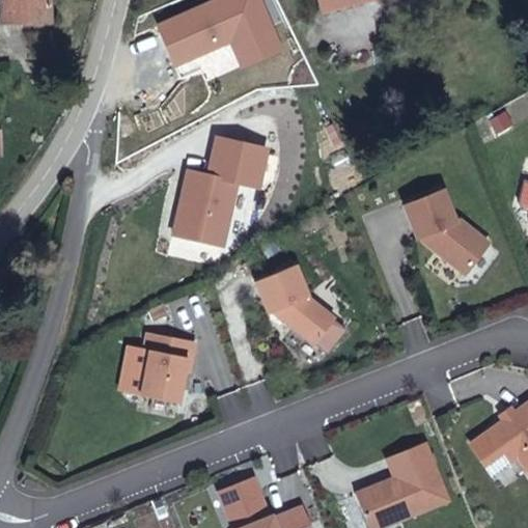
[(2,0),(3,18),(50,17),(49,0),(2,0)]
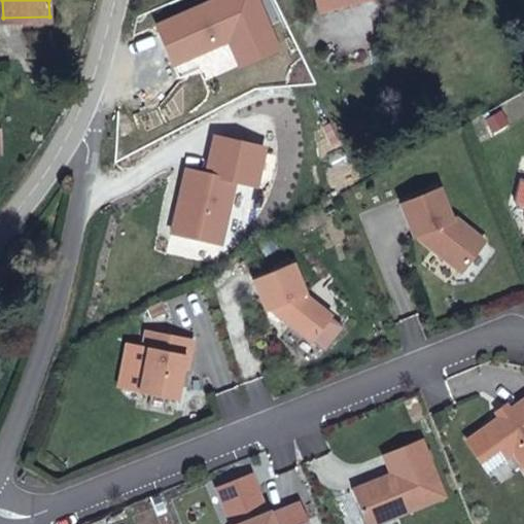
[(213,0),(161,26),(180,73),(235,50),(243,65),(281,48),(256,0),(213,0)]
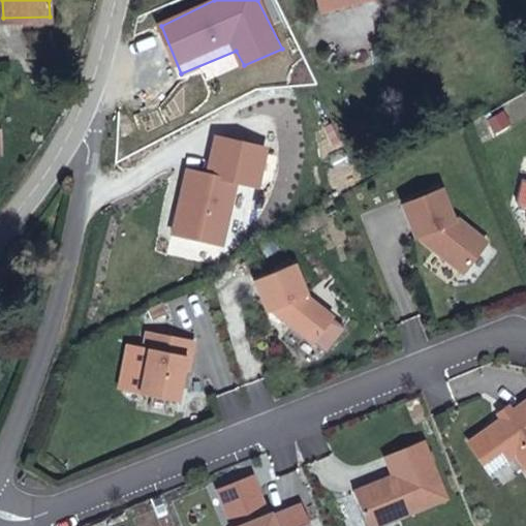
[(487,118),(497,135),(518,124),(508,106),(487,118)]
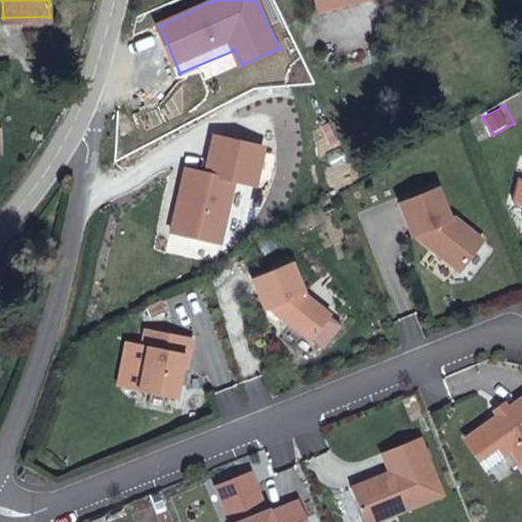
[(189,167),(172,231),(223,240),(238,179),(258,184),(267,146),(216,136),(207,172),(189,167)]
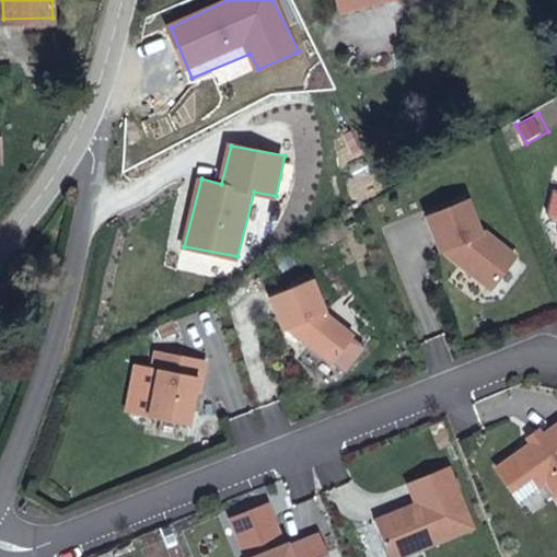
[(483,232),(468,198),(427,216),(440,250),(444,248),(491,288),(518,255),(487,231),(483,232)]
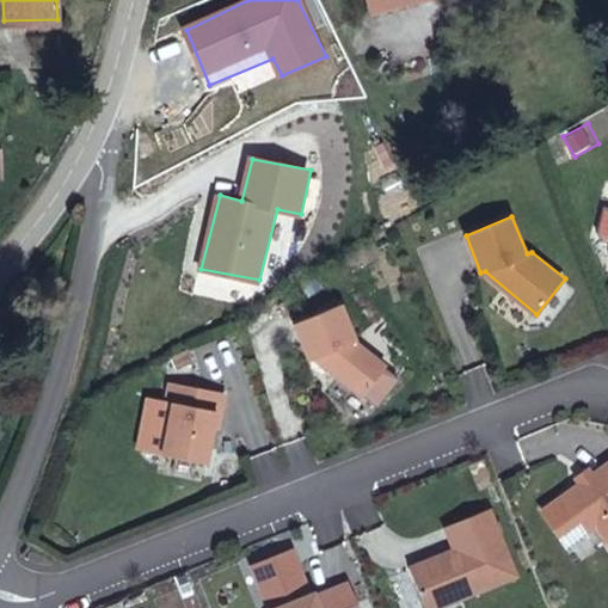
[(354,338),(342,304),(294,320),(308,358),(321,352),(326,364),(363,394),(387,364),(354,338)]
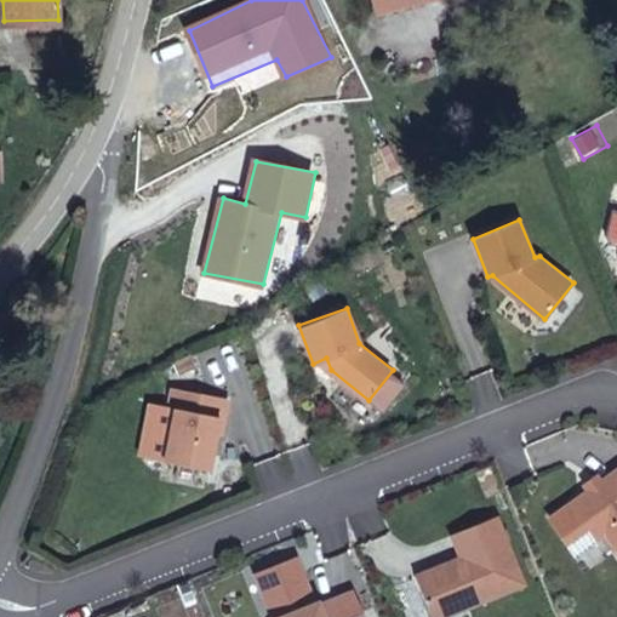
[(165,460),(210,469),(220,417),(226,417),(229,398),(172,387),(169,407),(175,409),(165,460)]
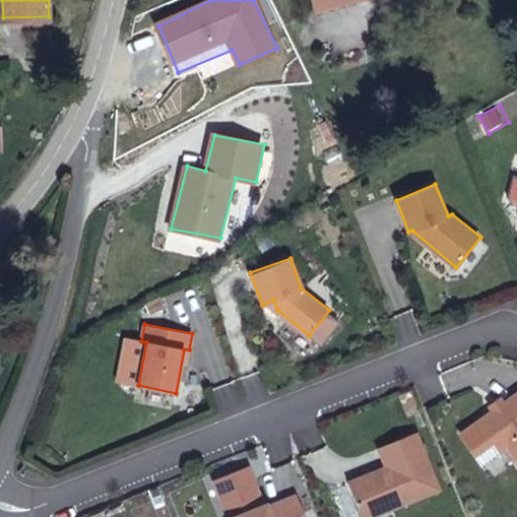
[(501,462),(516,456),(516,383),(469,400),(480,435),(491,432),(501,462)]
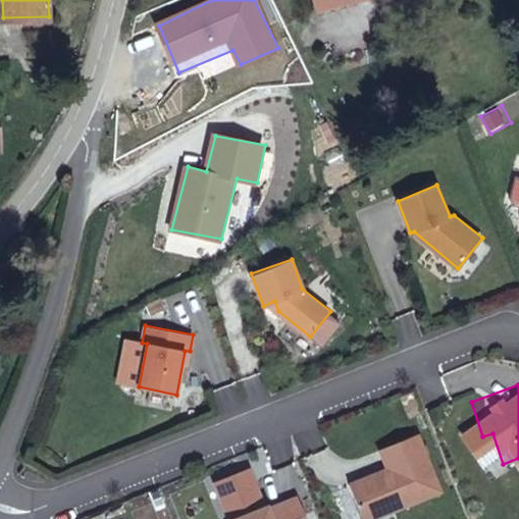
[(349,485),(359,509),(370,504),(376,518),(440,491),(418,434),(380,450),(388,469),(382,472),(385,478),(376,481),(373,475),(349,485)]
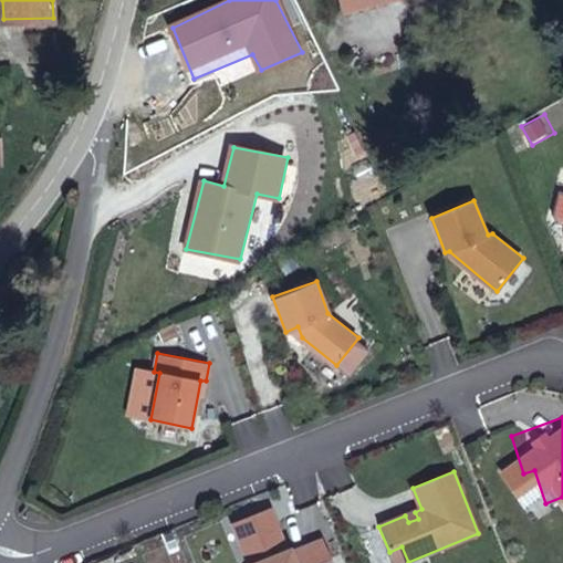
[(415,512),(405,515),(408,522),(418,519),(415,512)]
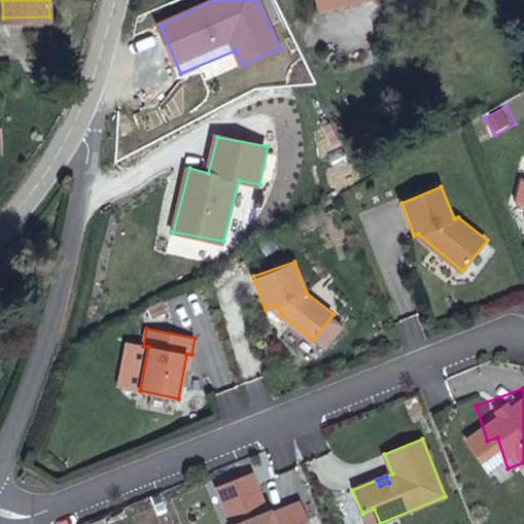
[(310,523),(302,502),(272,514),(271,511),(237,523),(310,523)]
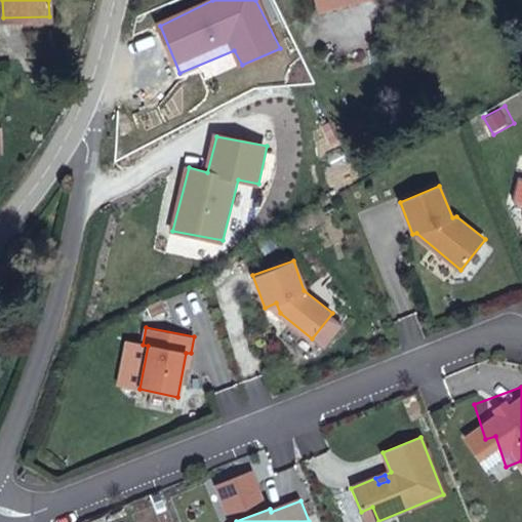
[(372,507),(361,512),(364,521),(375,521),(378,521),(372,507)]
